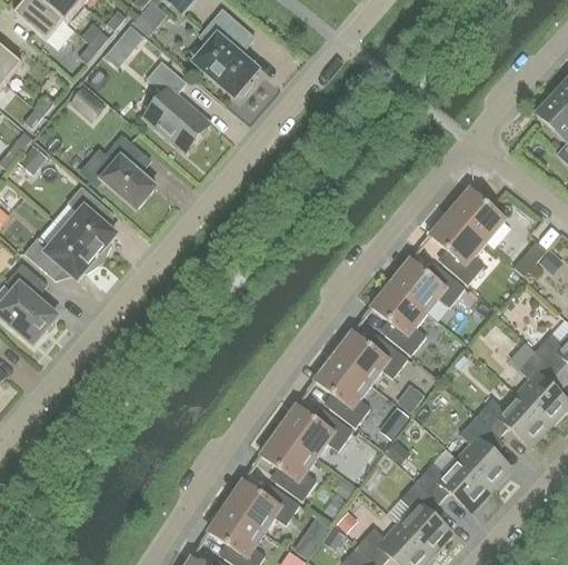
[(67,23),(39,0),(25,0),(15,13),(47,40),(62,21),(66,23),(67,23)]
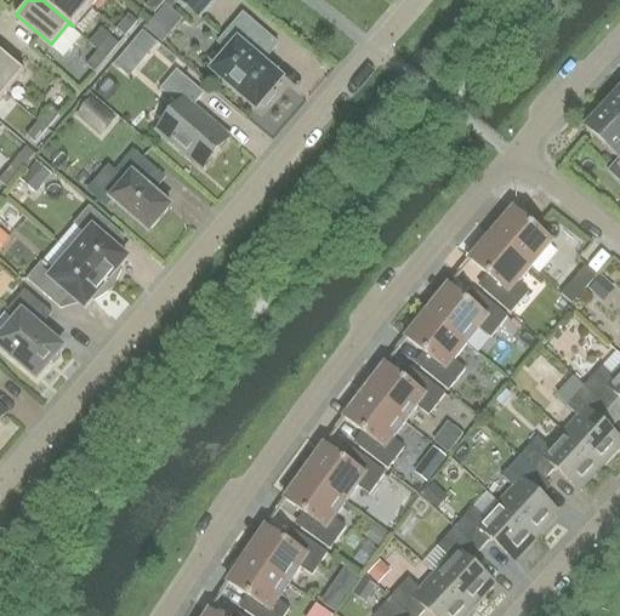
[(91,4),(86,0),(43,0),(73,26),(91,4)]
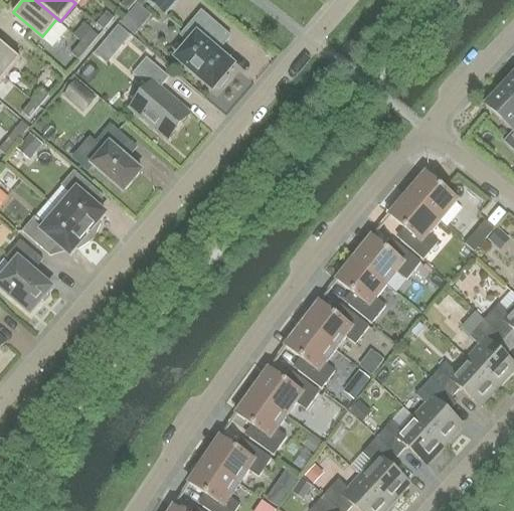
[(128,8),(134,0),(122,0),(120,2),(128,8)]
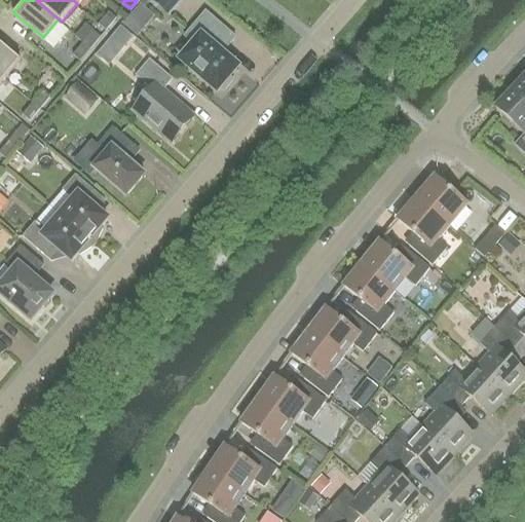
[(142,30),(157,9),(144,0),(142,0),(127,20),(142,30)]
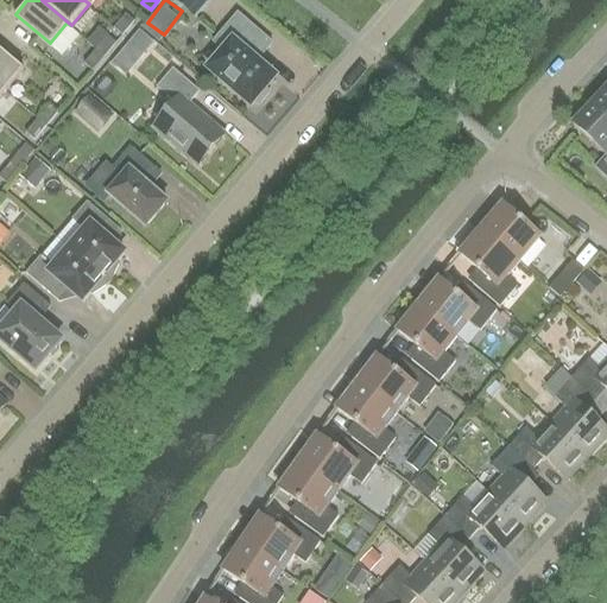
[(177,0),(194,14),(206,0),(177,0)]
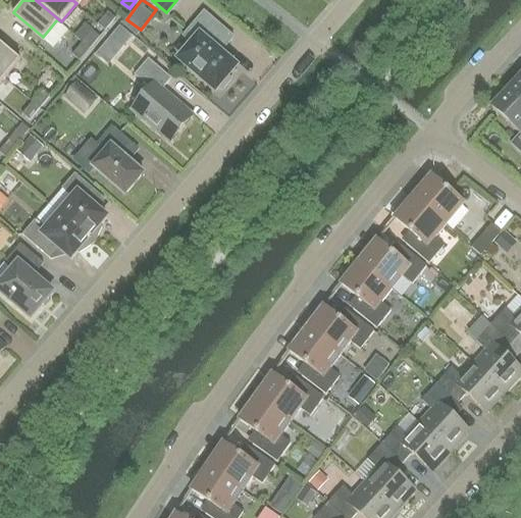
[(104,28),(115,15),(108,9),(97,21),(104,28)]
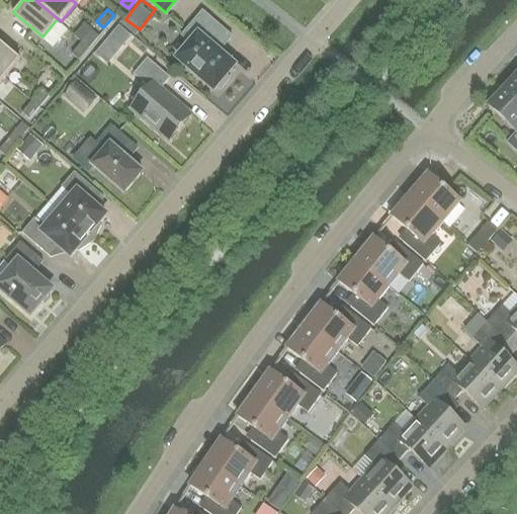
[(192,39),(178,57),(213,86),(217,83),(221,86),(230,76),(226,72),(233,63),(216,49),(221,43),(223,45),(232,34),(202,9),(181,33),(186,36),(187,34),(192,39)]
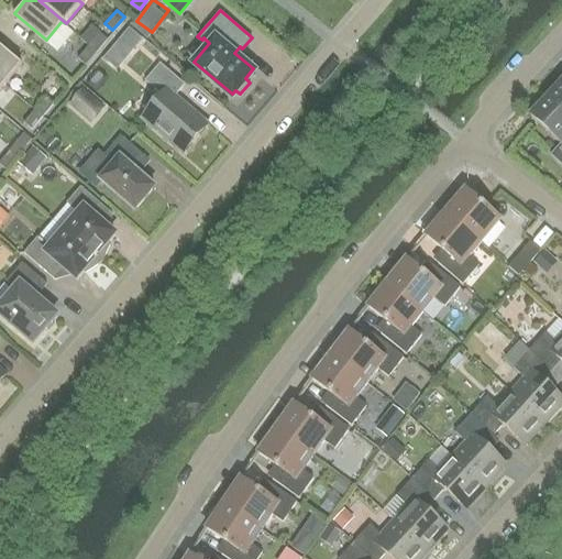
[(129,25),(118,37),(132,50),(143,37),(129,25)]
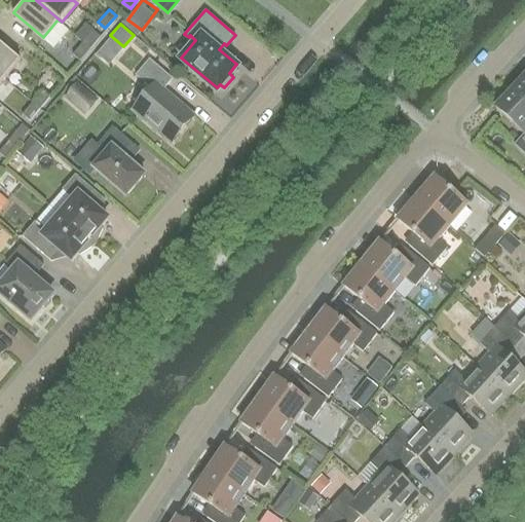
[(90,45),(100,34),(92,28),(83,39),(90,45)]
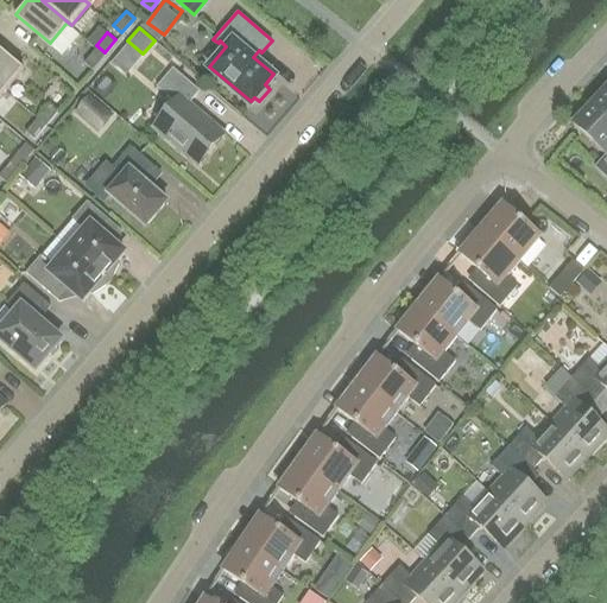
[(93,67),(105,52),(96,45),(84,59),(93,67)]
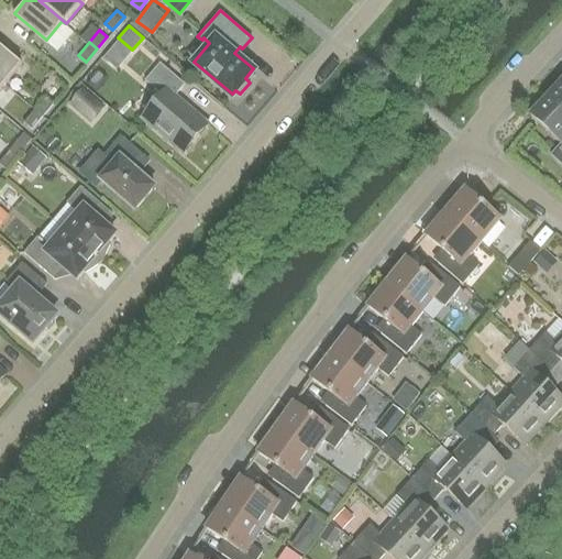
[(22,62),(0,43),(0,77),(4,81),(22,62)]
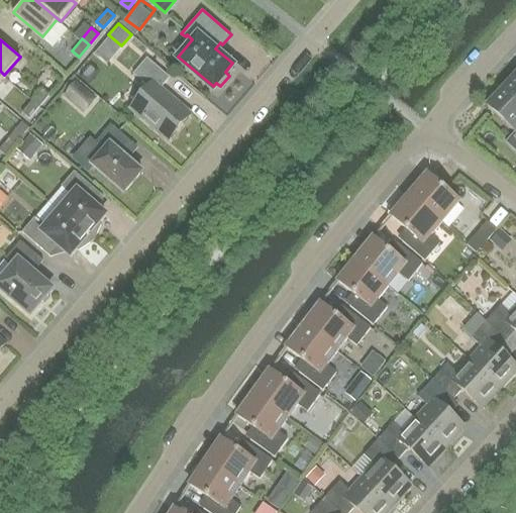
[(130,106),(168,138),(191,112),(161,86),(170,75),(146,56),(132,72),(148,85),(130,106)]
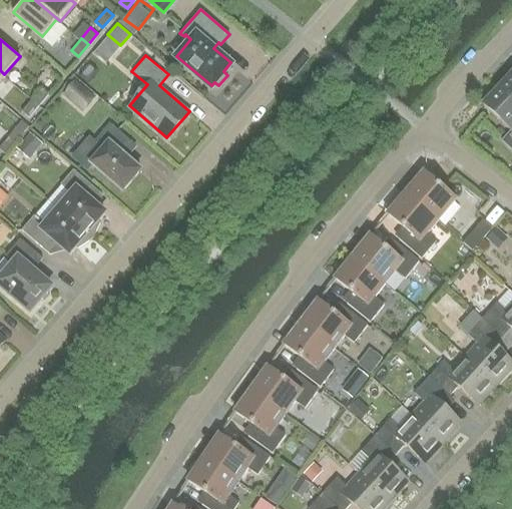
[(511,72),(509,75),(507,72),(496,84),(511,98),(511,72)]
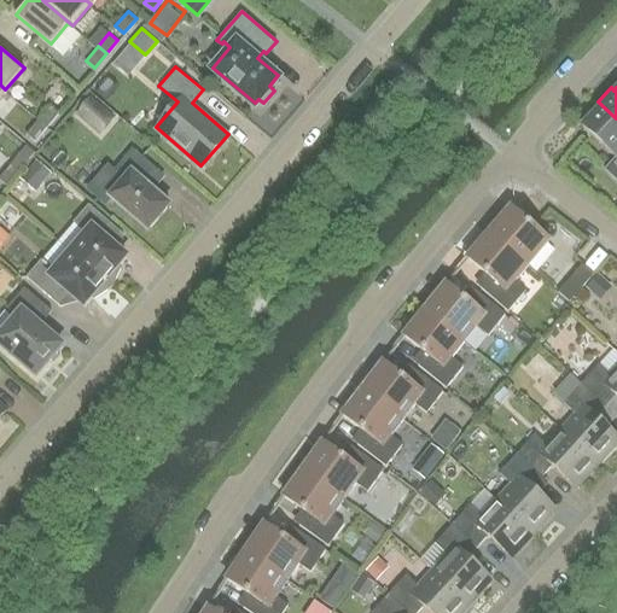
[(89,94),(76,110),(95,126),(109,110),(89,94)]
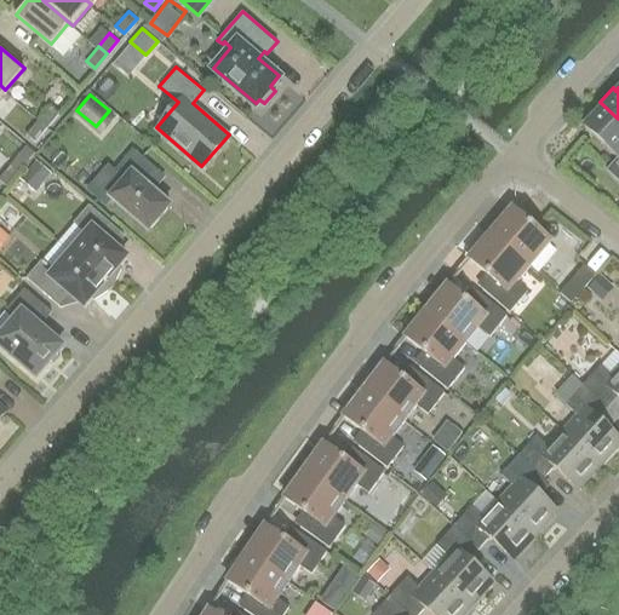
[(618,119),(600,102),(586,116),(590,119),(584,125),(618,155),(607,167),(618,178),(618,119)]
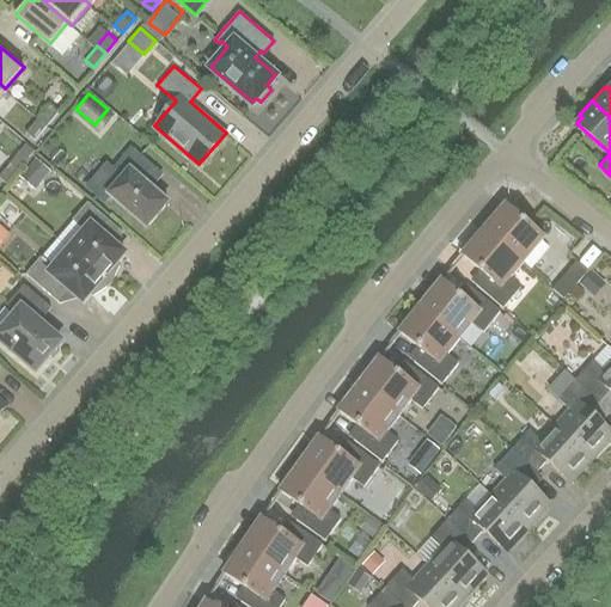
[(47,123),(57,109),(49,102),(37,116),(47,123)]
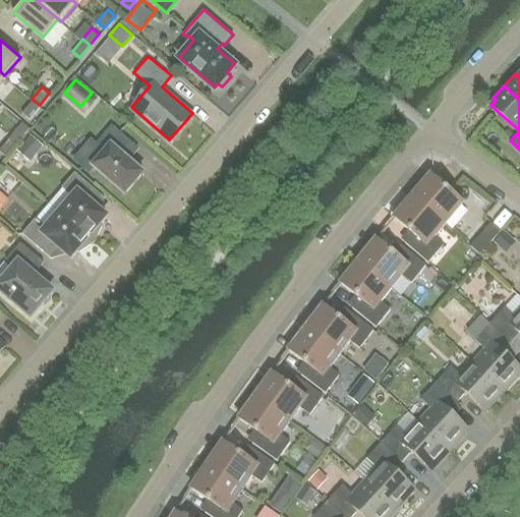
[(30,117),(40,105),(32,99),(22,110),(30,117)]
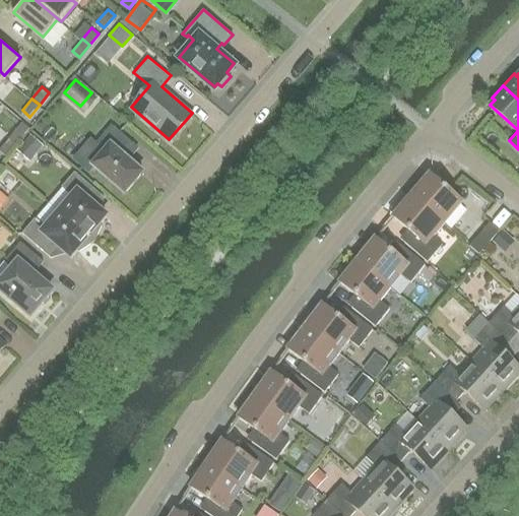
[(124,154),(134,142),(111,123),(96,140),(90,135),(71,156),(88,172),(93,166),(124,191),(142,170),(124,154)]
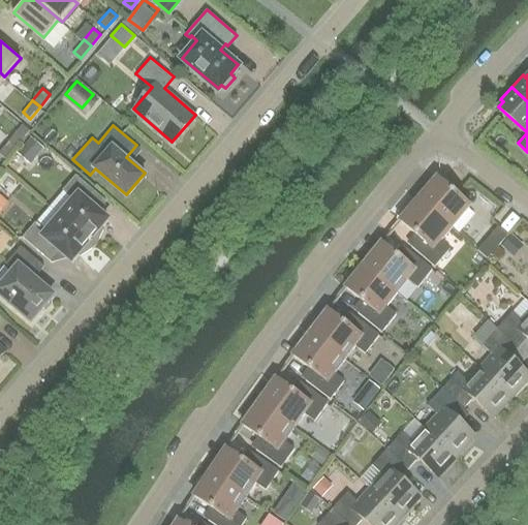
[(31,134),(18,150),(28,159),(41,144),(31,134)]
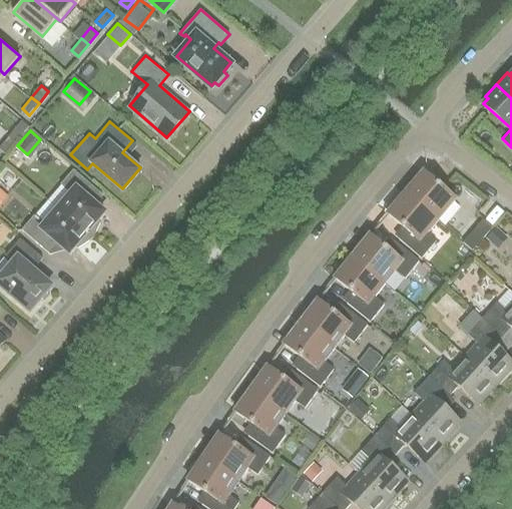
[(0,147),(5,152),(15,140),(8,134),(0,143),(0,147)]
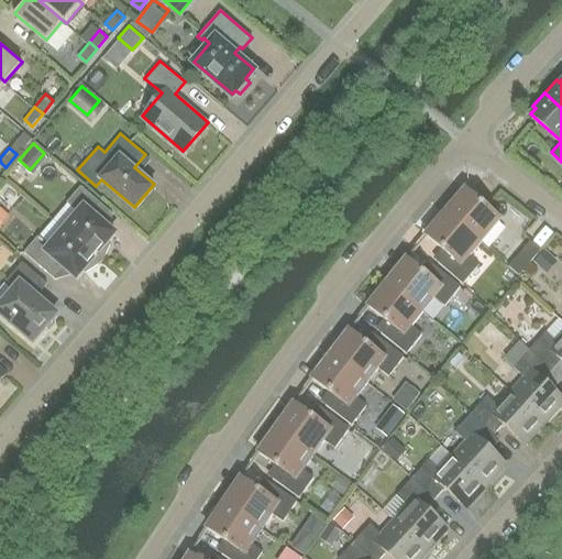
[(78,211),(65,228),(101,259),(110,241),(108,239),(114,232),(102,221),(112,211),(80,184),(66,200),(78,211)]
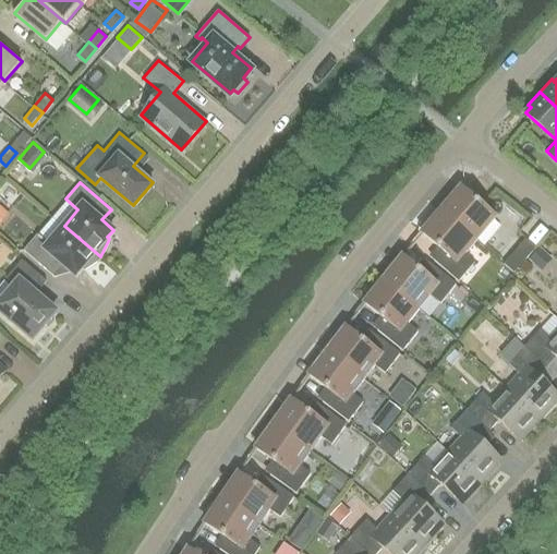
[(475,199),(479,194),(468,185),(464,189),(461,185),(442,208),(475,238),(495,215),(475,199)]
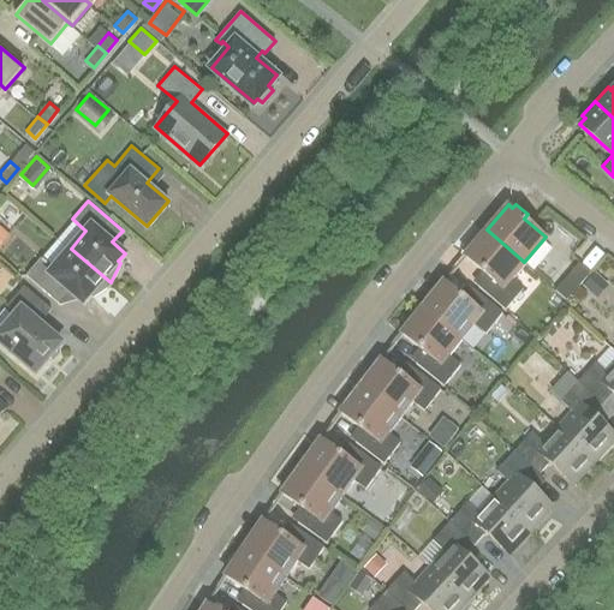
[(512,277),(524,262),(487,229),(465,255),(487,273),(477,283),(505,306),(523,287),(512,277)]
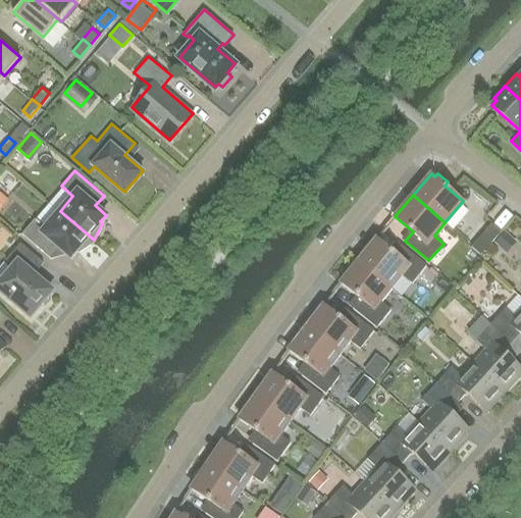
[(94,240),(60,211),(47,225),(35,216),(21,231),(51,257),(60,247),(70,256),(76,249),(79,251),(94,240)]
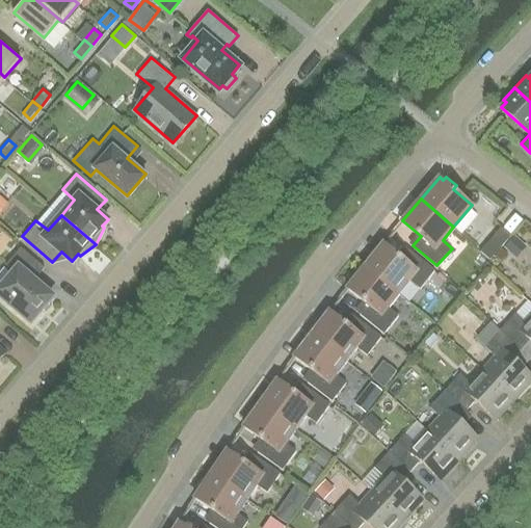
[(489,258),(507,238),(497,230),(480,249),(489,258)]
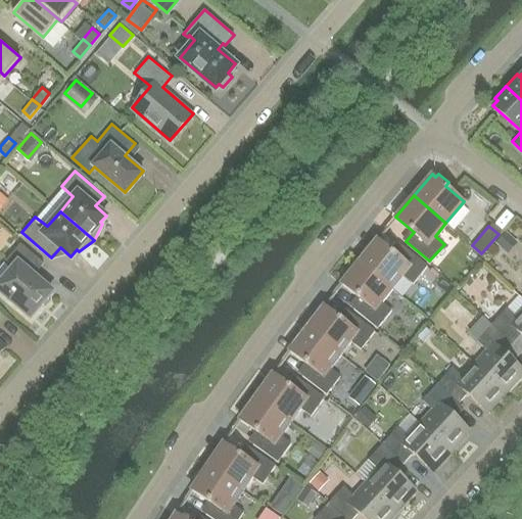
[(506,230),(495,240),(505,249),(514,238),(506,230)]
